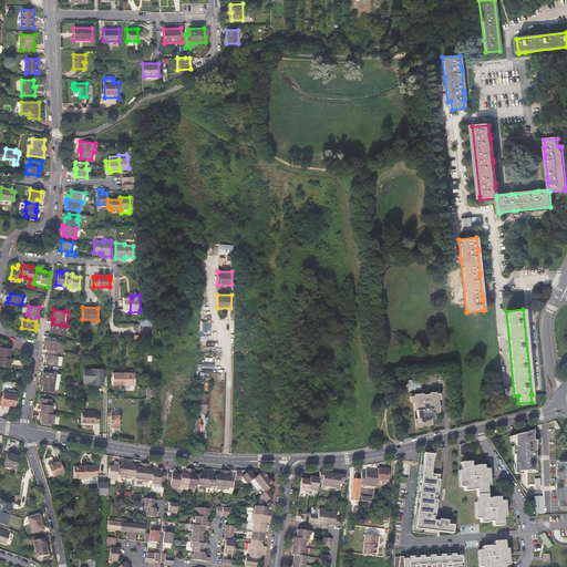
[(64,334),(65,326),(61,325),(52,323),(52,329),(50,328),(50,332),(64,334)]
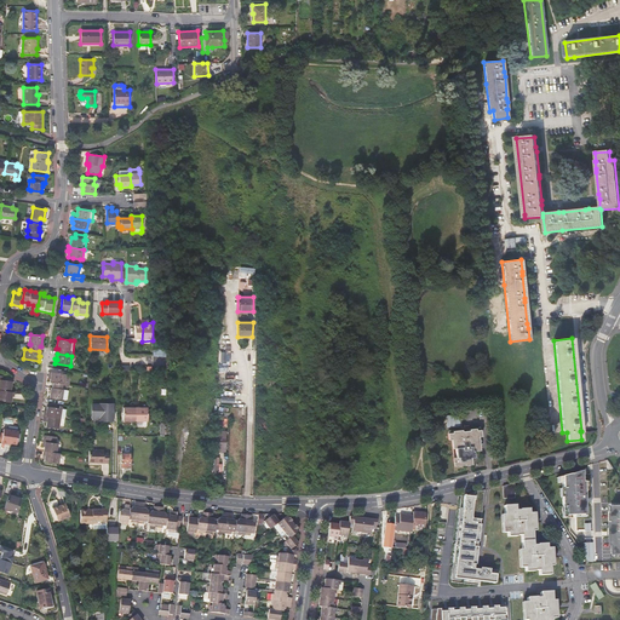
[(51,377),(50,382),(53,383),(62,384),(64,384),(69,385),(70,379),(64,378),(65,374),(49,372),(49,375),(51,377)]
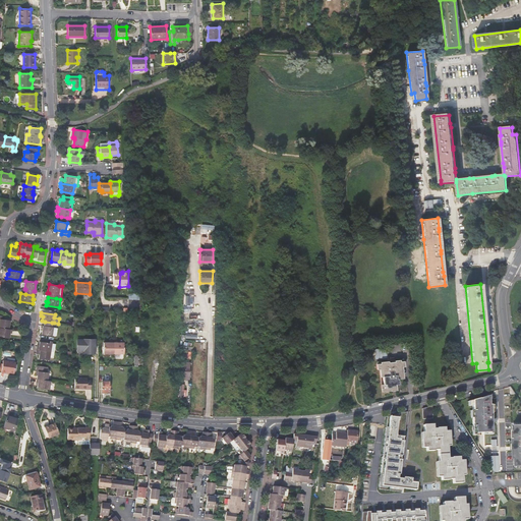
[(0,327),(8,329),(9,320),(3,319),(4,315),(0,314),(0,327)]
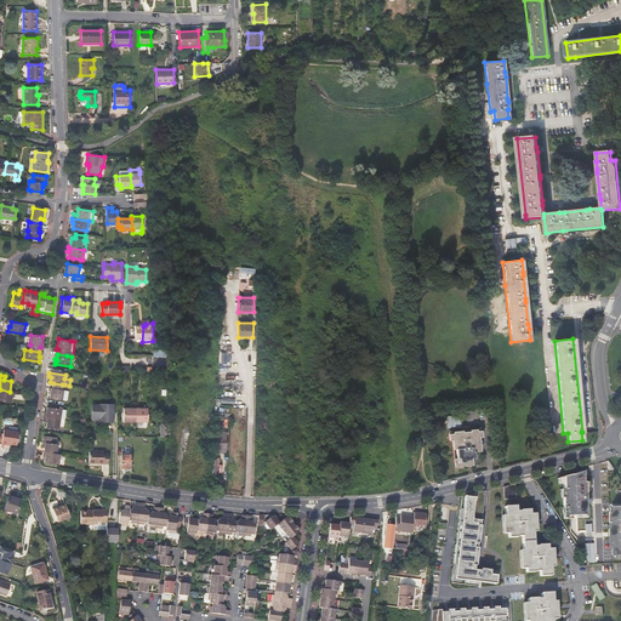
[(63,391),(63,389),(62,389),(62,385),(53,383),(52,388),(51,388),(51,389),(50,392),(50,398),(62,400),(62,399),(66,399),(67,391),(63,391)]
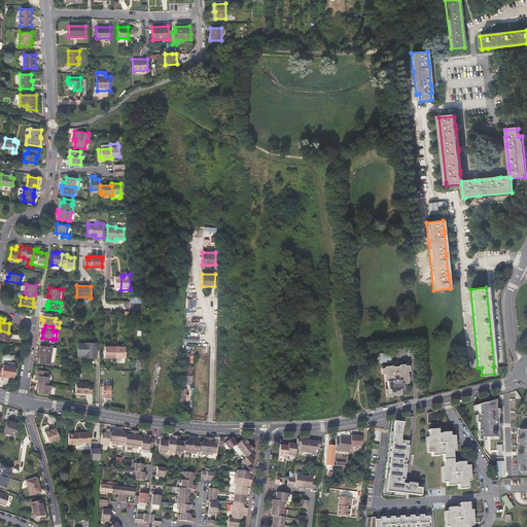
[(11,337),(12,332),(8,332),(0,330),(0,339),(9,341),(9,337),(11,337)]
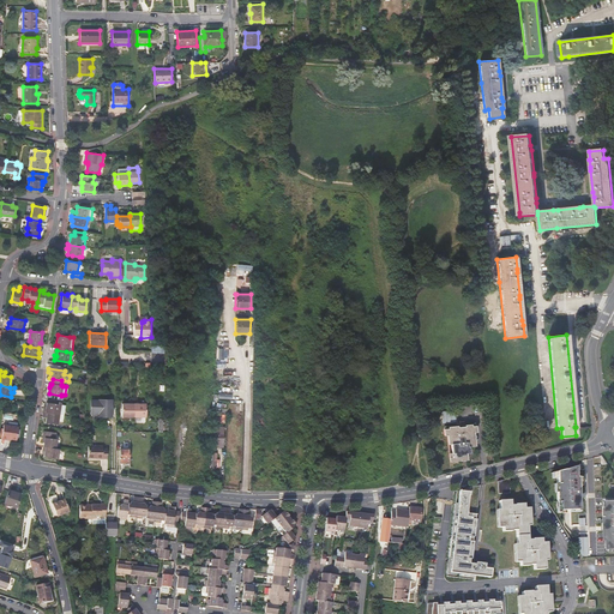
[(110,399),(97,399),(90,399),(89,411),(100,413),(100,414),(101,415),(109,416),(110,399)]
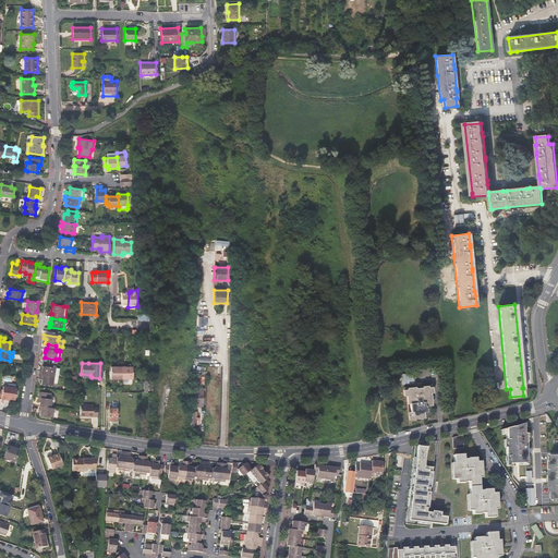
[(39,370),(39,374),(53,376),(58,377),(59,368),(55,367),(53,367),(43,365),(41,371),(39,370)]
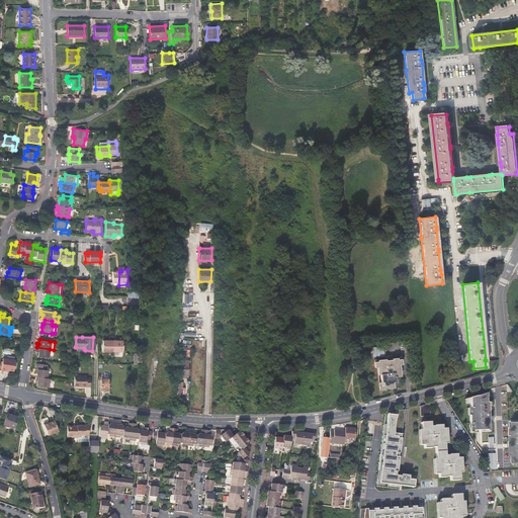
[(122,340),(112,340),(102,340),(102,351),(112,351),(122,351),(122,340)]
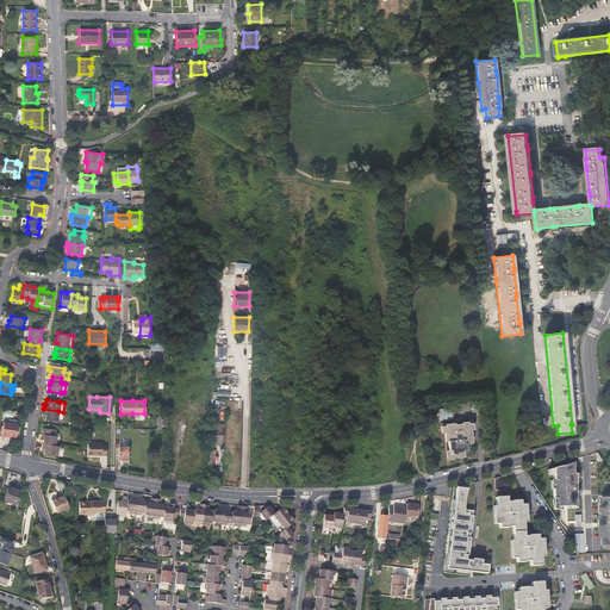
[(440,409),(441,421),(454,418),(453,408),(440,409)]
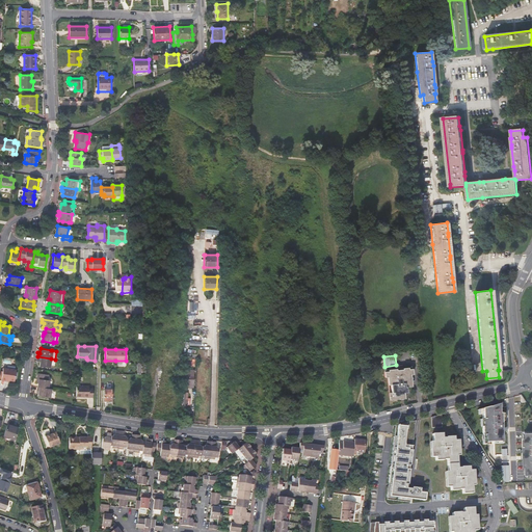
[(55,360),(51,358),(37,356),(36,361),(40,361),(40,366),(50,367),(50,364),(54,365),(55,360)]
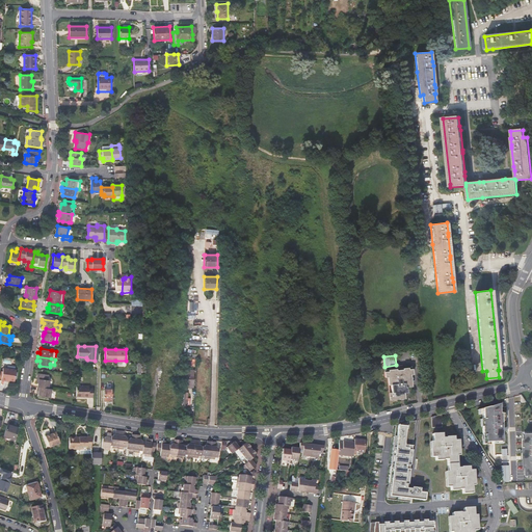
[(391,391),(389,391),(390,400),(399,399),(399,397),(405,397),(405,393),(407,393),(406,388),(411,387),(410,375),(413,375),(413,369),(408,369),(408,368),(402,368),(403,370),(396,370),(396,369),(388,370),(388,371),(384,371),(384,377),(388,377),(388,386),(391,384),(391,391)]
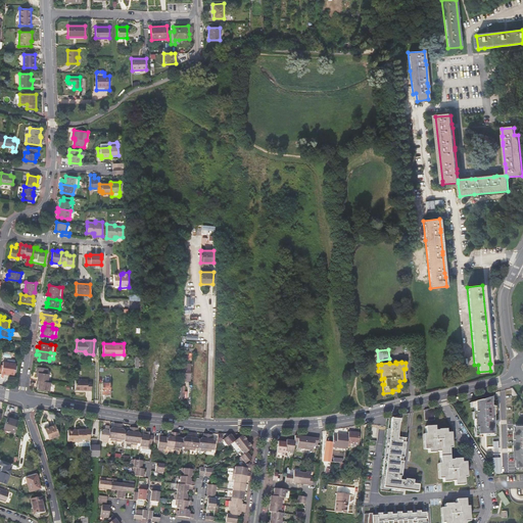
[(15,365),(2,363),(1,375),(5,376),(5,375),(8,375),(13,376),(15,365)]
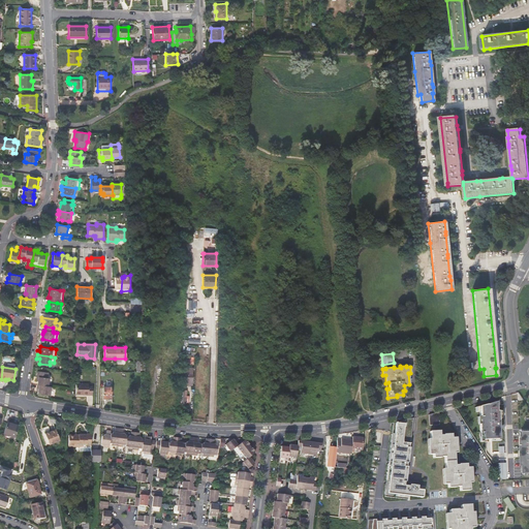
[(38,380),(37,384),(48,386),(49,378),(48,378),(48,373),(37,371),(36,376),(38,376),(38,380)]
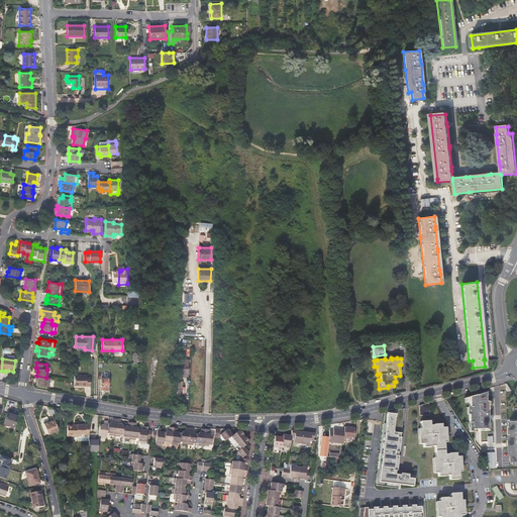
[(86,375),(74,375),(74,385),(80,386),(90,386),(90,378),(86,378),(86,375)]
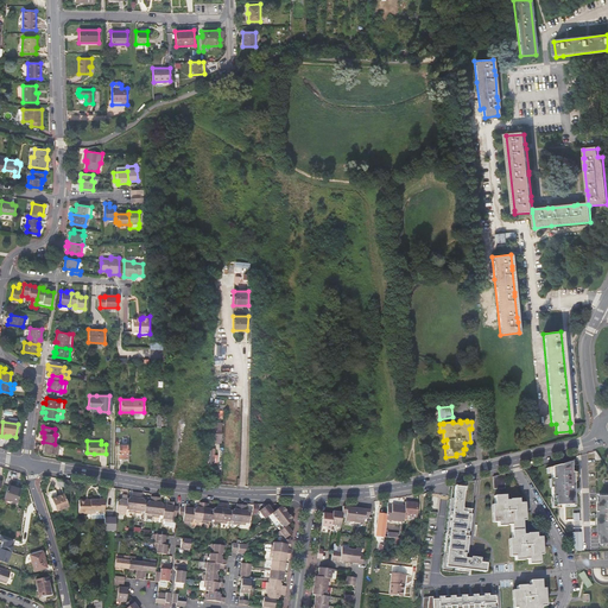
[(57,454),(58,444),(55,444),(43,442),(42,447),(44,447),(43,451),(57,454)]
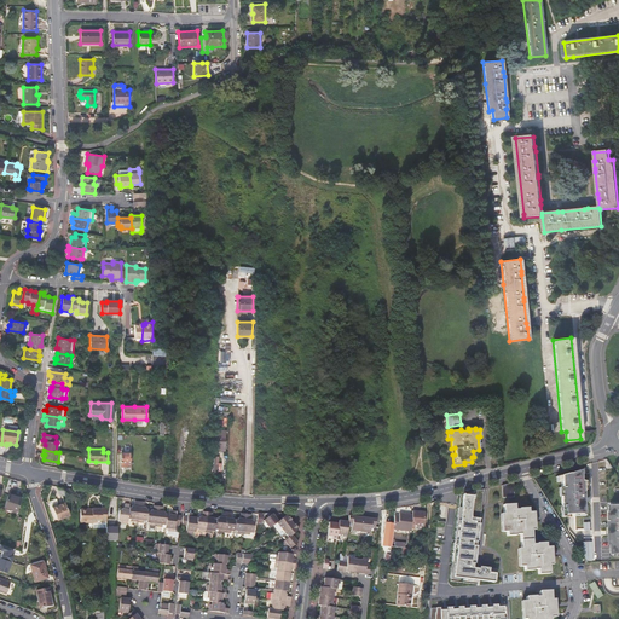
[(579,470),(557,476),(557,481),(562,481),(563,487),(561,487),(561,496),(563,496),(563,505),(562,505),(563,516),(566,516),(566,514),(577,514),(577,516),(585,516),(585,502),(588,502),(586,496),(585,496),(584,489),(586,489),(586,480),(582,480),(583,474),(584,474),(584,467),(578,468),(579,470)]
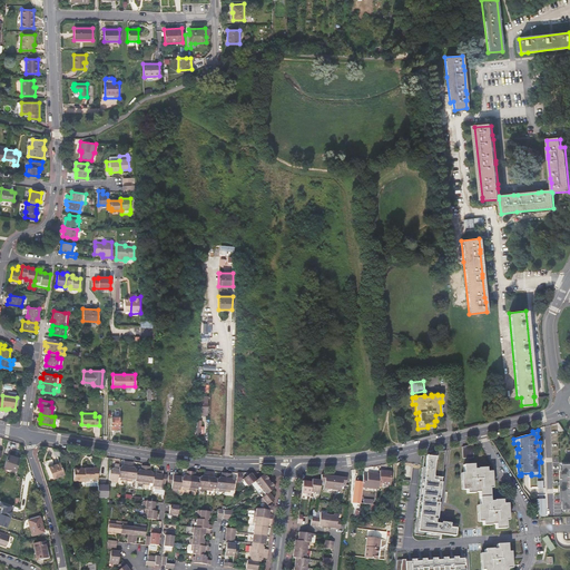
[(471,444),(462,446),(462,459),(473,458),(472,444),(471,444)]
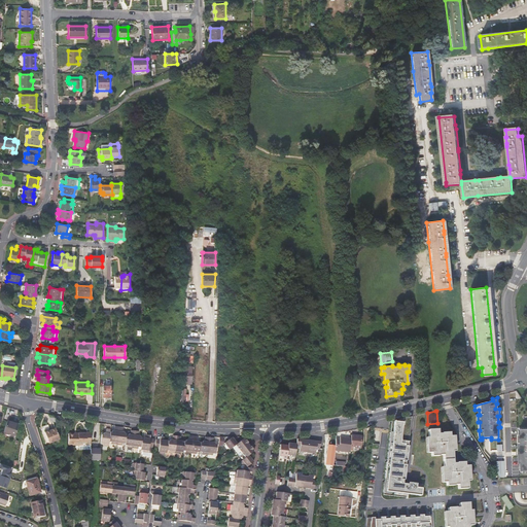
[(393,422),(391,422),(384,495),(407,497),(407,494),(421,496),(422,487),(423,485),(416,484),(407,483),(407,485),(407,487),(402,486),(402,484),(410,421),(410,420),(409,420),(407,419),(400,420),(400,421),(399,423),(393,422)]
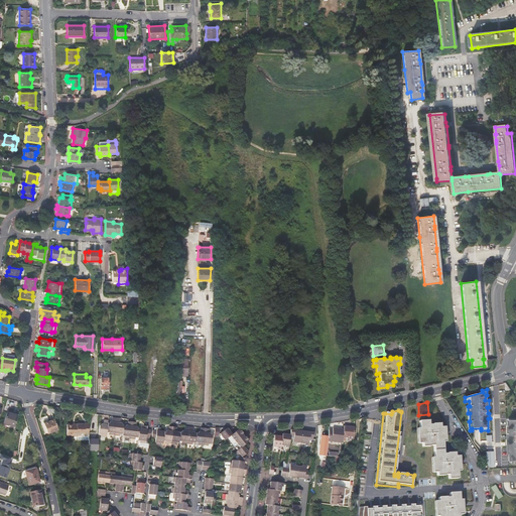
[(4,423),(13,426),(17,415),(7,412),(3,423),(4,423)]
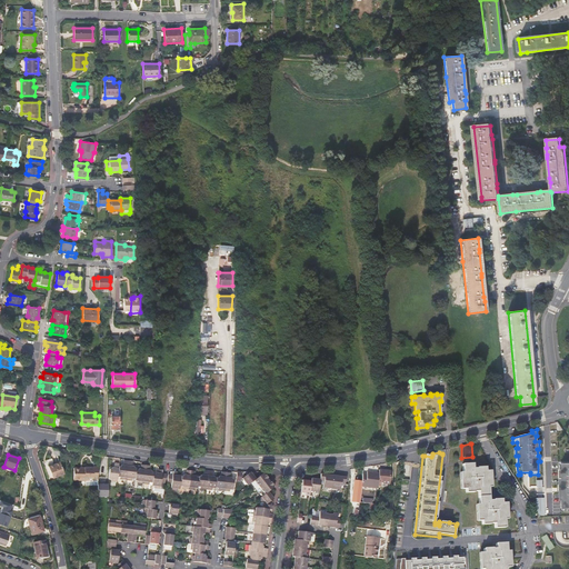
[(60,461),(55,463),(48,466),(52,478),(65,473),(60,461)]
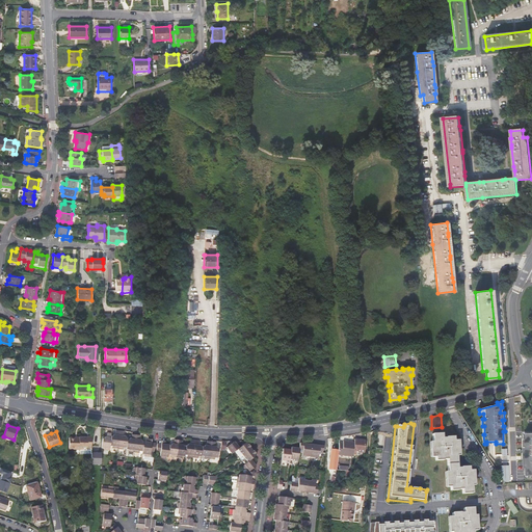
[(113,437),(111,436),(110,446),(112,447),(112,448),(117,449),(120,431),(115,431),(115,435),(113,435),(113,437)]
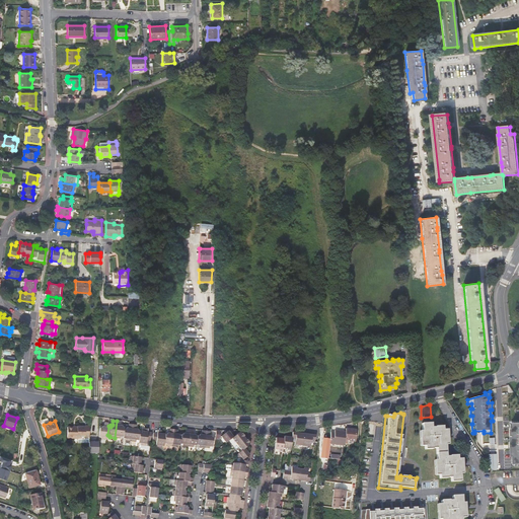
[(121,422),(117,421),(115,438),(120,439),(120,437),(123,437),(124,428),(122,428),(122,427),(120,426),(121,422)]
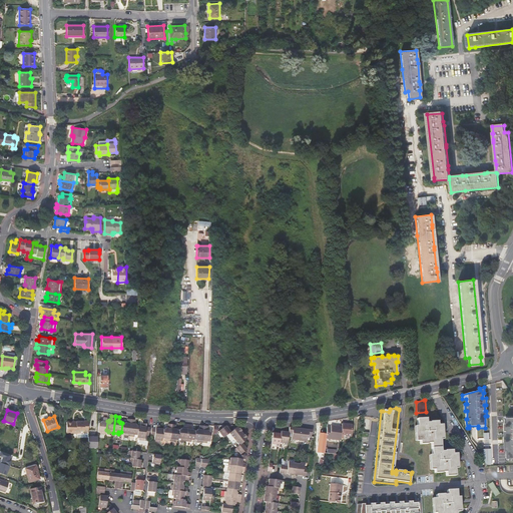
[(99,434),(105,435),(106,430),(107,421),(107,418),(103,418),(103,422),(101,422),(100,423),(98,423),(98,432),(100,432),(99,434)]
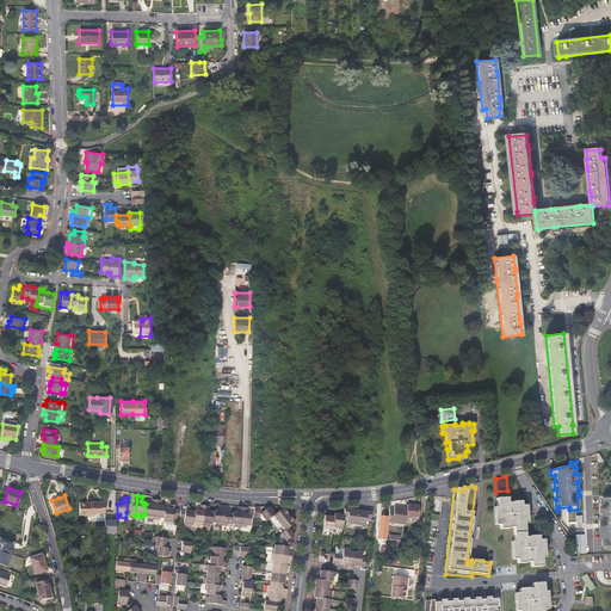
[(513,528),(513,532),(525,532),(525,523),(524,506),(522,506),(522,501),(512,501),(512,503),(507,503),(507,498),(497,498),(497,507),(495,507),(495,525),(500,525),(500,529),(510,529),(510,528),(513,528)]
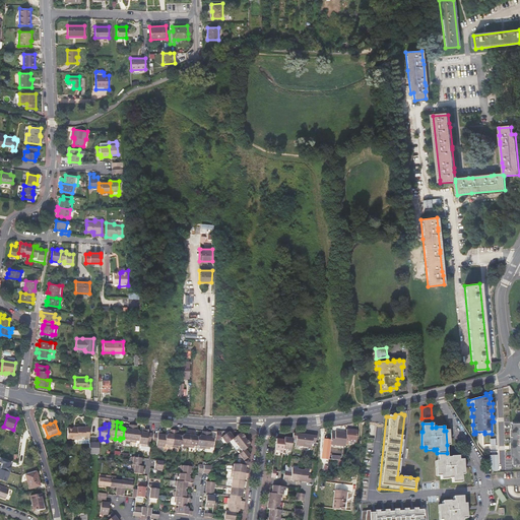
[(125,441),(131,442),(133,425),(128,425),(128,429),(124,429),(123,438),(123,439),(125,440),(125,441)]
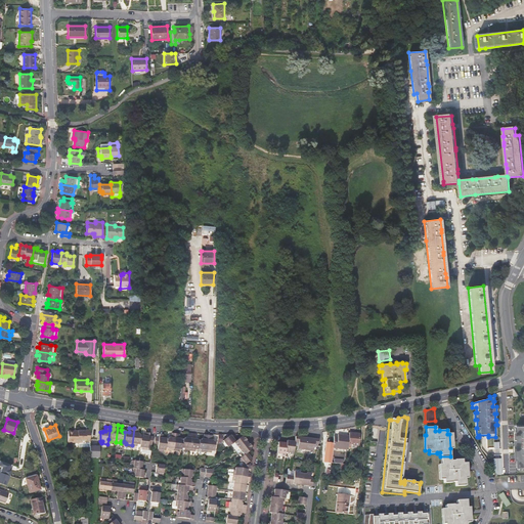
[(137,444),(140,444),(141,435),(139,435),(139,433),(137,433),(138,429),(134,428),(132,445),(137,446),(137,444)]
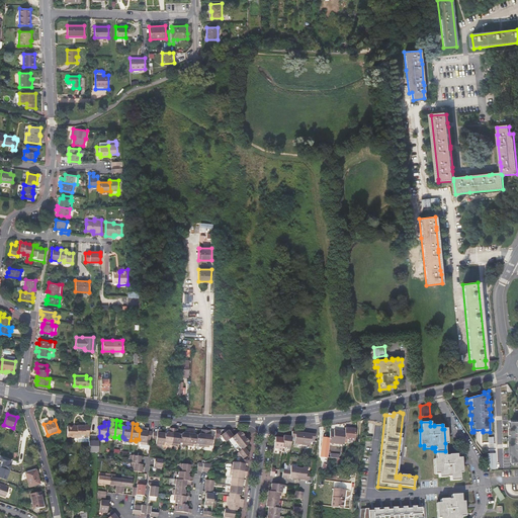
[(89,441),(89,425),(85,425),(77,425),(77,426),(68,426),(67,436),(78,437),(78,441),(89,441)]
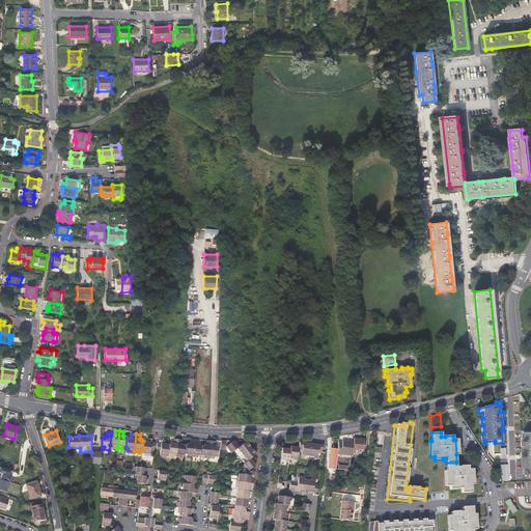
[(142,450),(142,452),(144,452),(143,454),(149,454),(150,450),(151,442),(151,438),(147,438),(147,442),(143,441),(142,450)]
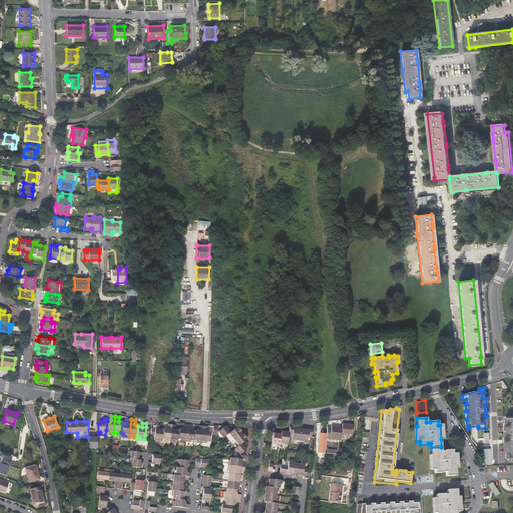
[(159,429),(159,425),(156,424),(155,428),(154,436),(154,441),(159,441),(159,440),(162,440),(162,438),(163,429),(159,429)]
